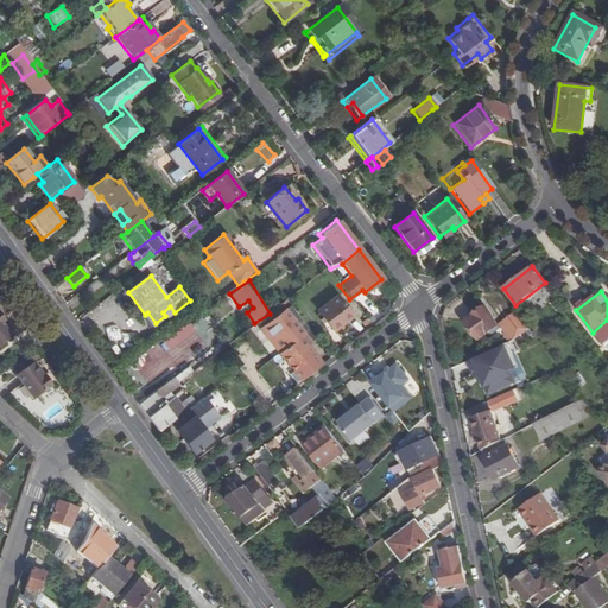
[(337,298),(318,314),(331,331),(352,316),(337,298)]
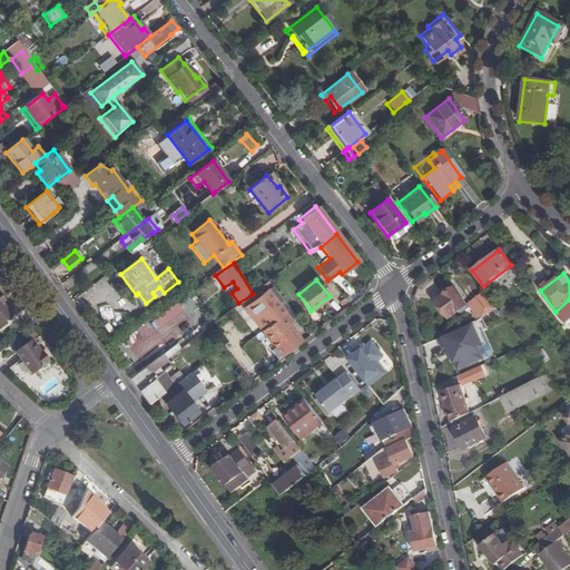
[(454,288),(436,302),(450,320),(467,305),(454,288)]
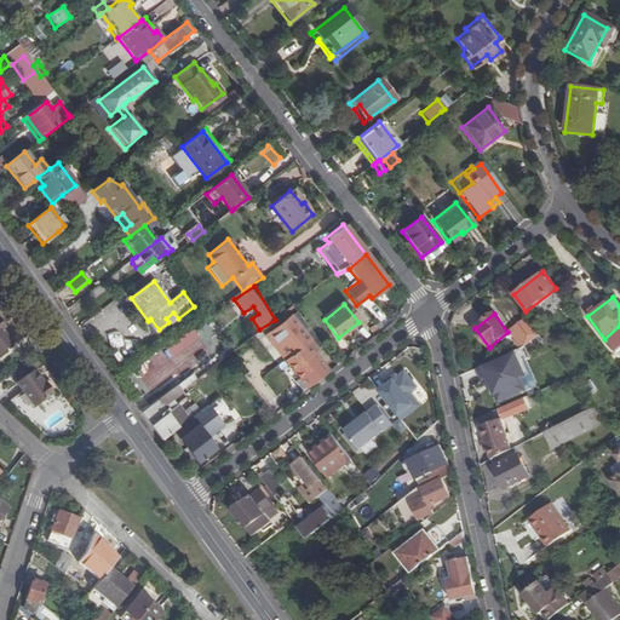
[(283,361),(299,383),(304,390),(327,373),(313,354),(315,352),(290,317),(276,328),(271,322),(262,329),(267,336),(268,334),(277,348),(286,342),(296,352),(283,361)]
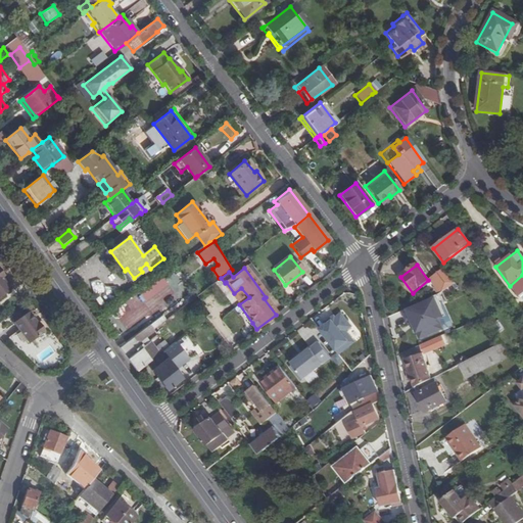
[(129,282),(134,278),(127,269),(125,271),(122,273),(129,282)]
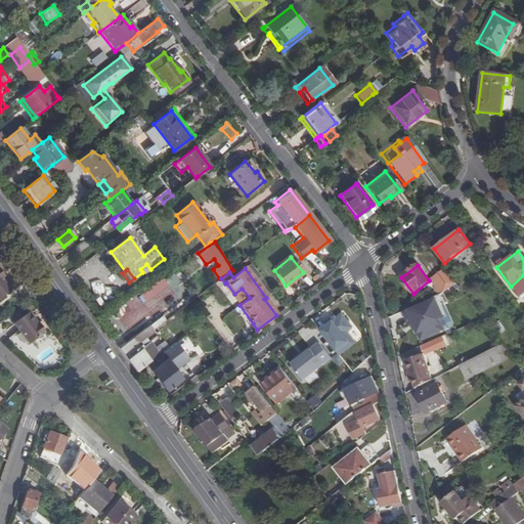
[(444,270),(432,279),(443,293),(455,285),(444,270)]
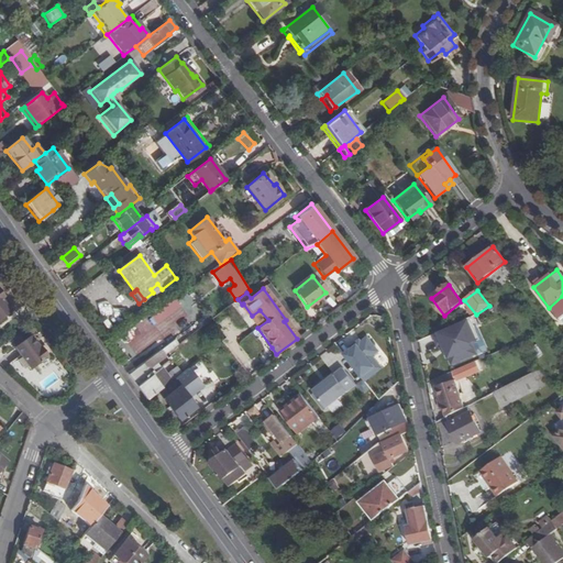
[(343,294),(339,297),(343,302),(348,299),(343,294)]
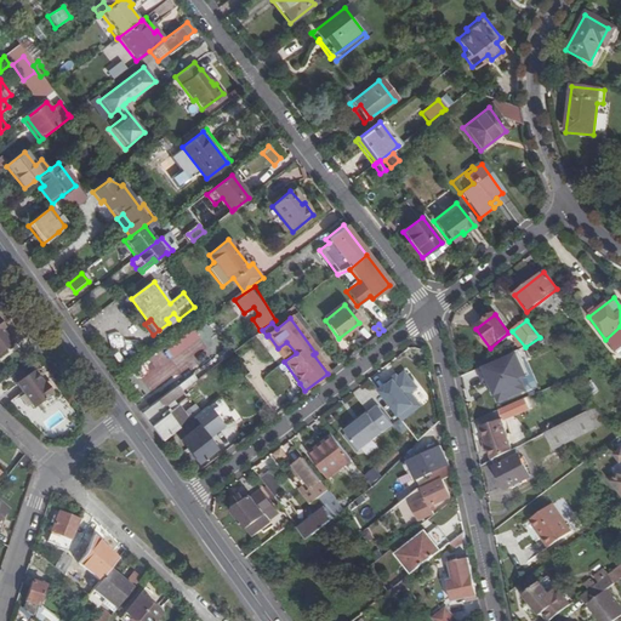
[(0,330),(3,329),(0,325),(0,352),(10,346),(0,331),(0,330)]
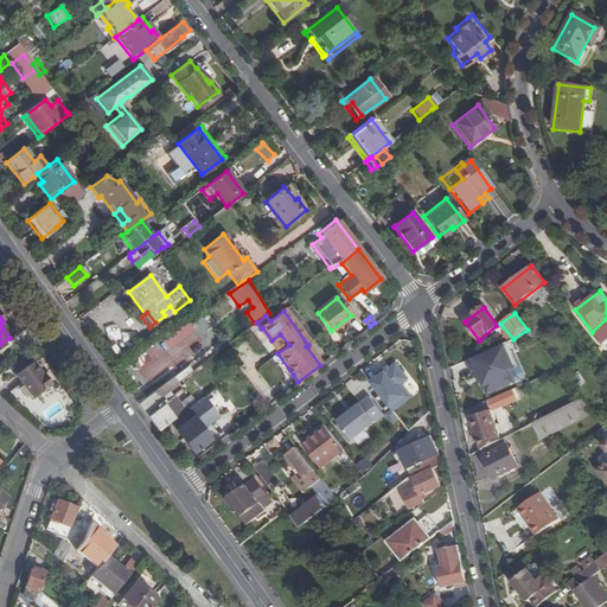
[(370,326),(365,320),(364,319),(359,323),(365,330),(370,326)]
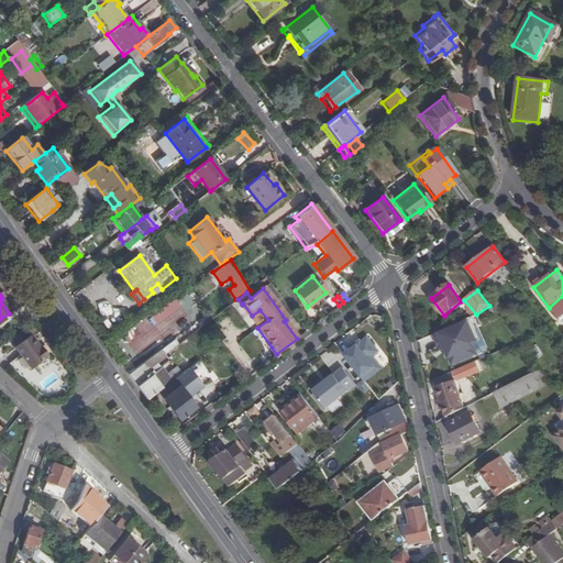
[(562,318),(562,296),(549,308),(560,321),(562,318)]
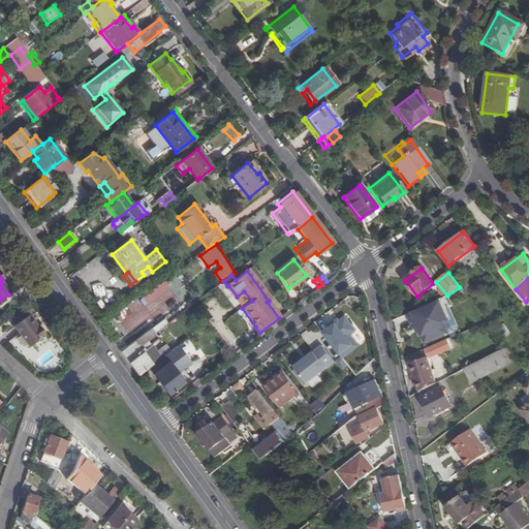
[(157,298),(172,288),(165,279),(141,294),(150,309),(160,302),(157,298)]
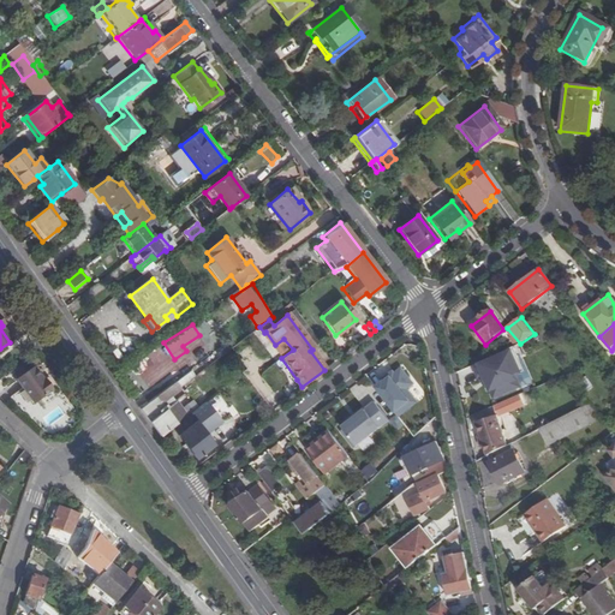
[(503,329),(485,345),(487,347),(506,333),(517,346),(520,344),(507,328),(503,329)]
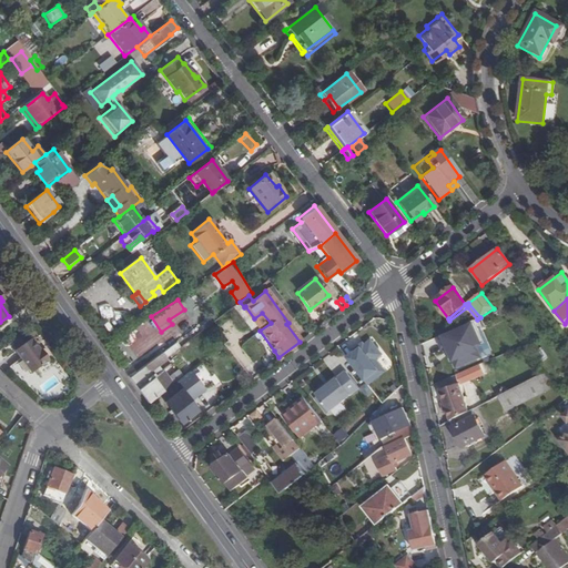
[(242,308),(260,331),(271,323),(262,313),(254,318),(245,306),(244,307),(242,308)]
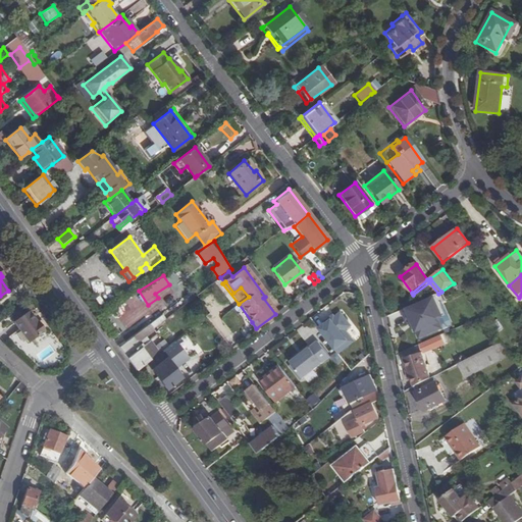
[(415,328),(420,340),(442,329),(438,320),(442,318),(433,297),(431,298),(402,311),(407,321),(412,318),(416,327),(415,328)]
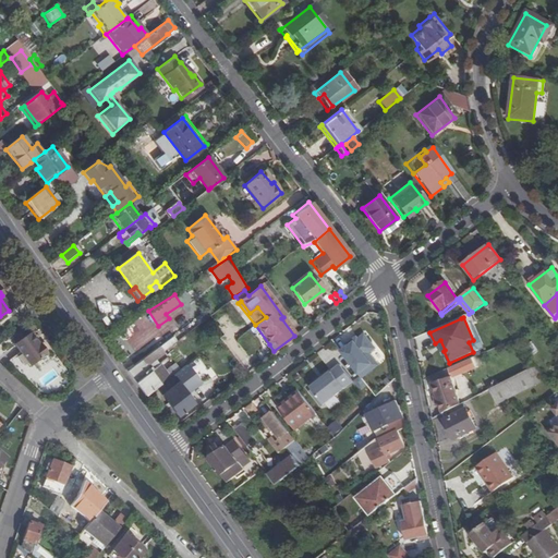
[(381,366),(373,351),(377,348),(367,331),(342,347),(360,378),(381,366)]
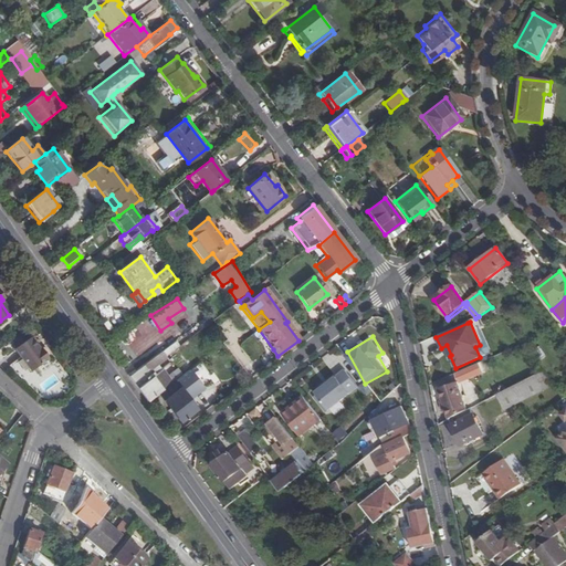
[(29,338),(12,352),(30,373),(45,360),(38,350),(39,349),(29,338)]
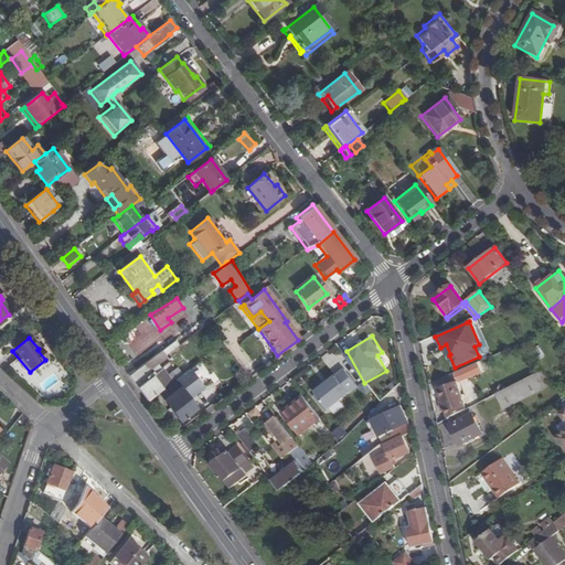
[(173,381),(180,376),(170,363),(164,366),(152,375),(151,373),(149,375),(147,372),(166,359),(164,358),(160,352),(127,376),(146,403),(163,388),(173,381)]
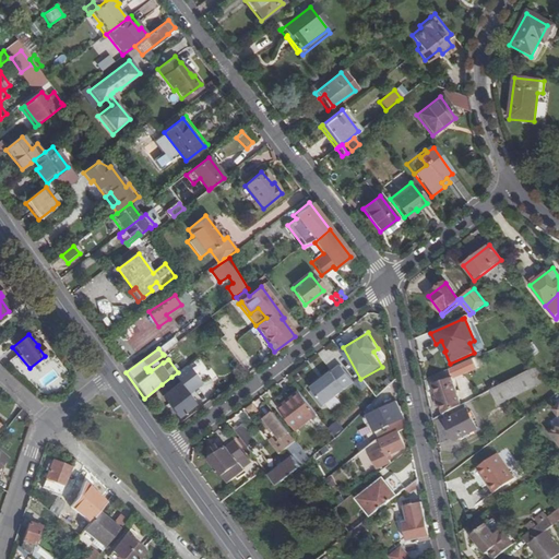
[(324,359),(331,370),(340,365),(333,354),(324,359)]
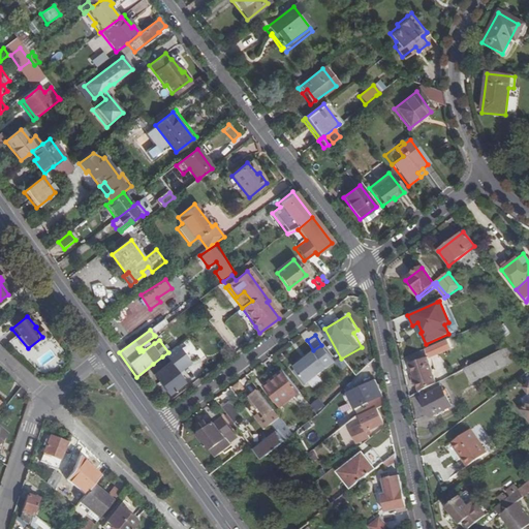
[(321,347),(293,368),(306,384),(334,363),(321,347)]
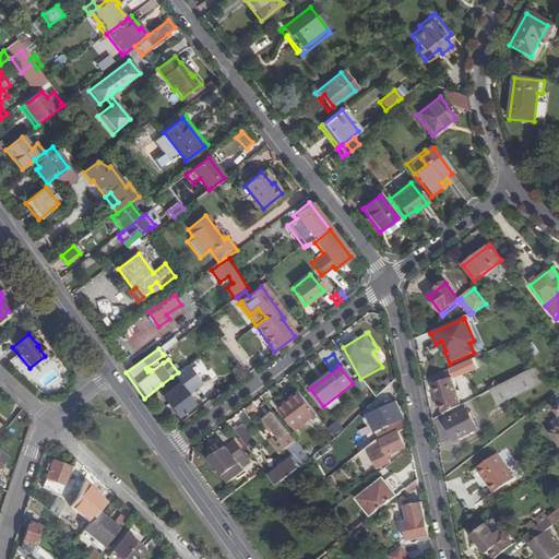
[(199,384),(186,368),(156,391),(176,418),(177,417),(193,404),(186,395),(199,384)]
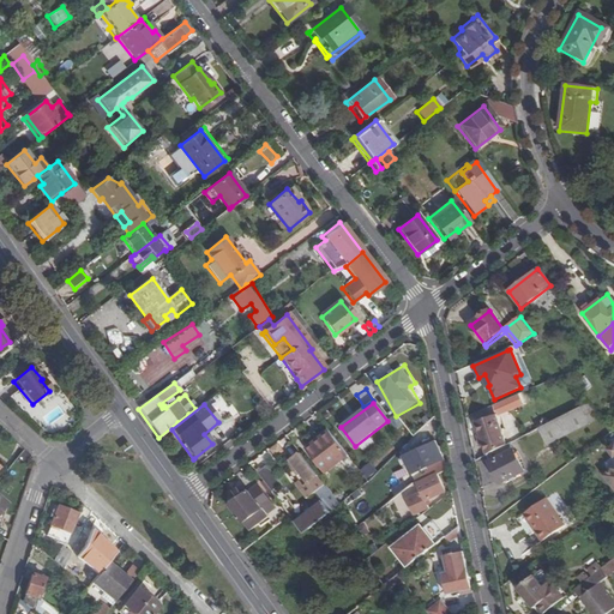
[(588,405),(578,410),(587,426),(599,420),(588,405)]
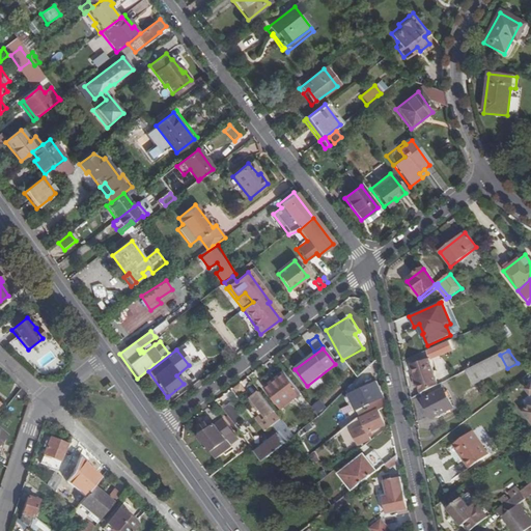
[(466,354),(457,358),(463,370),(472,365),(466,354)]
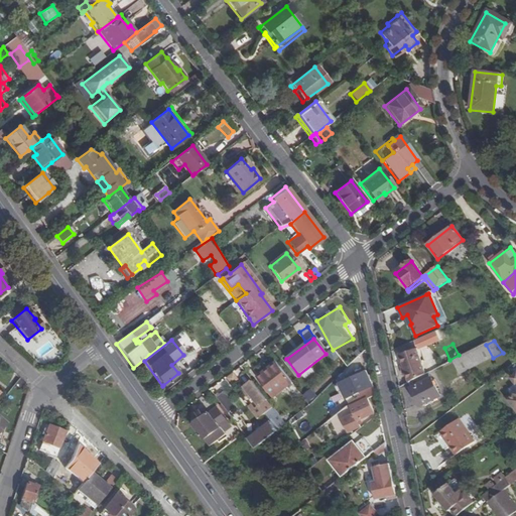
[(458,359),(452,362),(458,374),(493,358),(486,345),(458,359)]
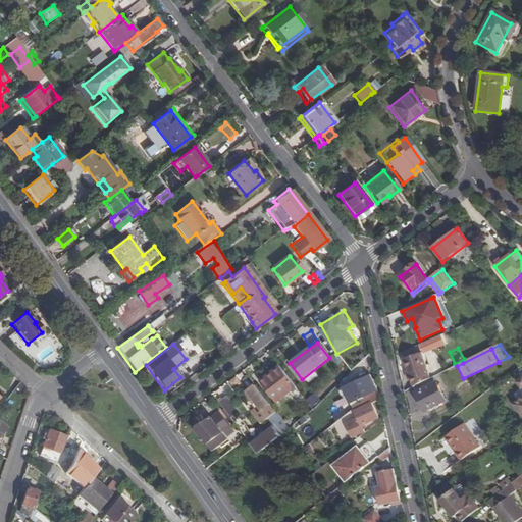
[(410,378),(413,388),(413,387),(424,382),(422,373),(424,372),(419,355),(404,359),(407,369),(410,378)]
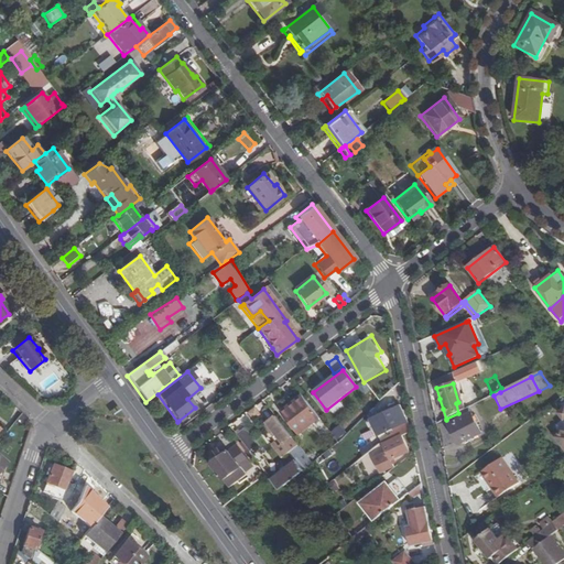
[(318,419),(300,393),(289,401),(291,404),(280,412),(297,435),(318,419)]
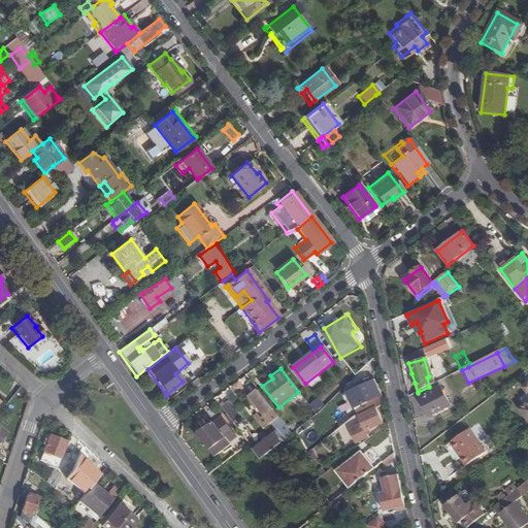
[(372,381),(371,377),(351,389),(352,391),(356,389),(372,381)]
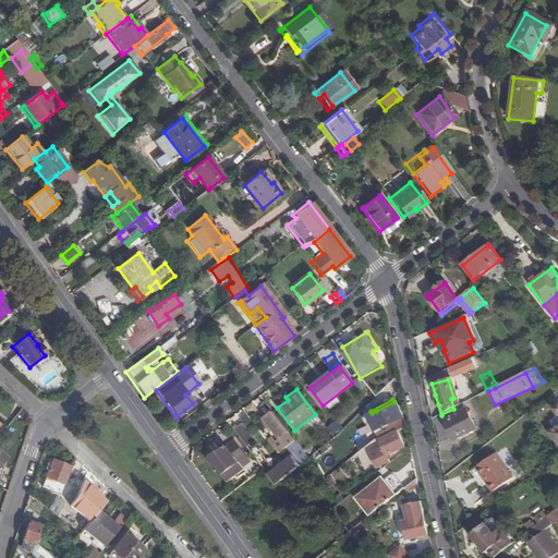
[(393,402),(376,411),(385,426),(401,416),(393,402)]
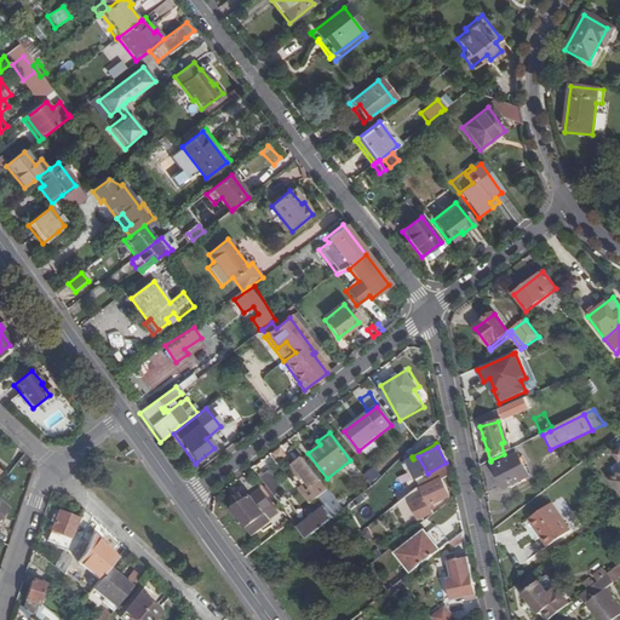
[(279,448),(270,453),(277,461),(285,457),(279,448)]
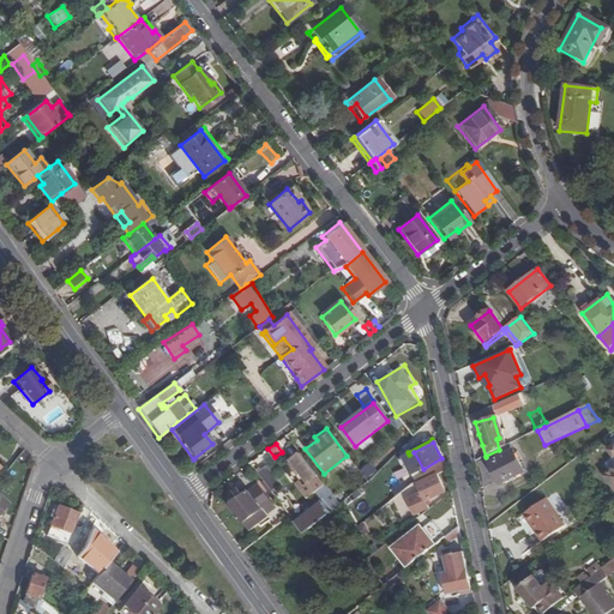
[(499,450),(486,456),(500,483),(523,470),(518,461),(513,450),(510,444),(499,450)]
